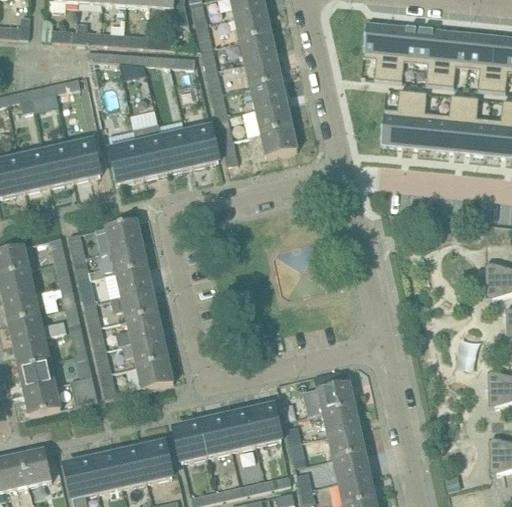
[(78,2),(78,0),(54,0),(49,0),(48,10),(65,11),(65,8),(78,9),(79,2),(78,2)]
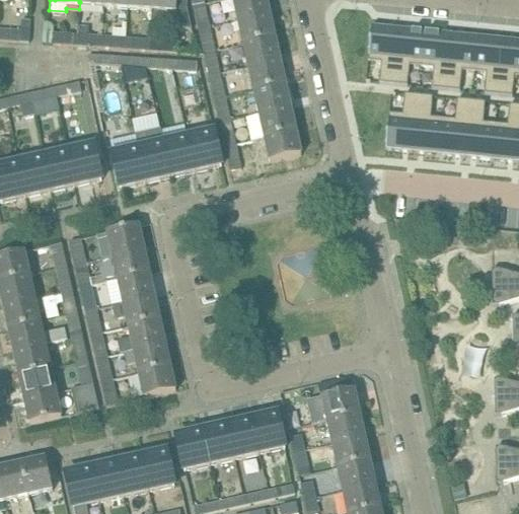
[(152,0),(152,7),(151,18),(162,19),(163,8),(175,8),(174,24),(191,25),(186,5),(187,0),(152,0)]
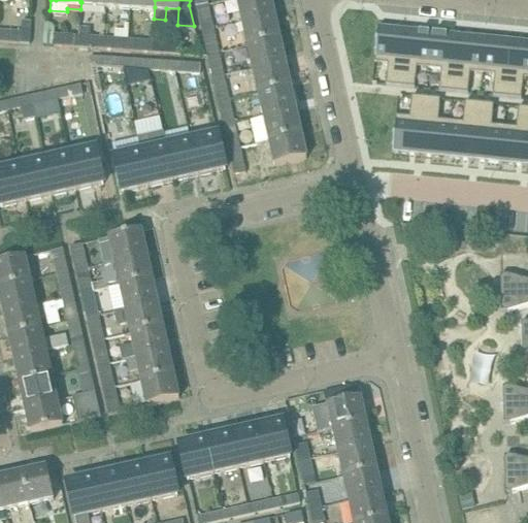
[(196,3),(201,27),(212,24),(207,4),(207,0),(196,3)]
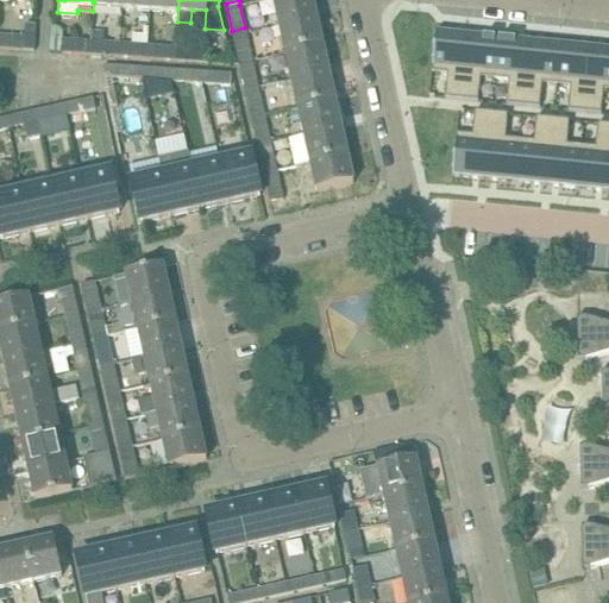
[(274,0),(280,20),(316,12),(313,0),(274,0)]
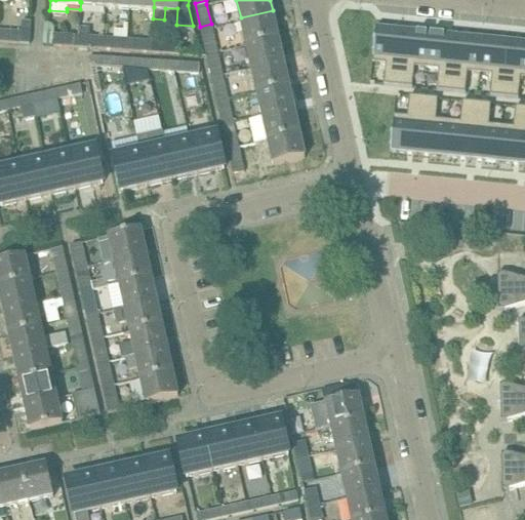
[(246,41),(278,34),(273,10),(241,17),(246,41)]
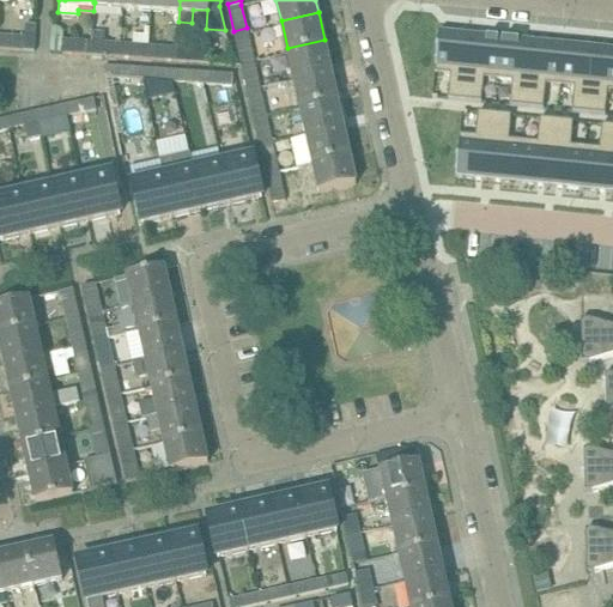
[(25,34),(0,31),(0,43),(35,47),(36,34),(37,20),(26,19),(25,34)]
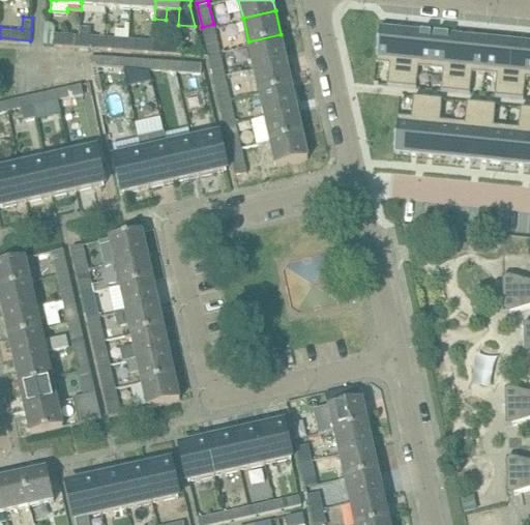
[(43,41),(79,44),(80,32),(55,30),(55,20),(45,19),(45,30),(43,41)]
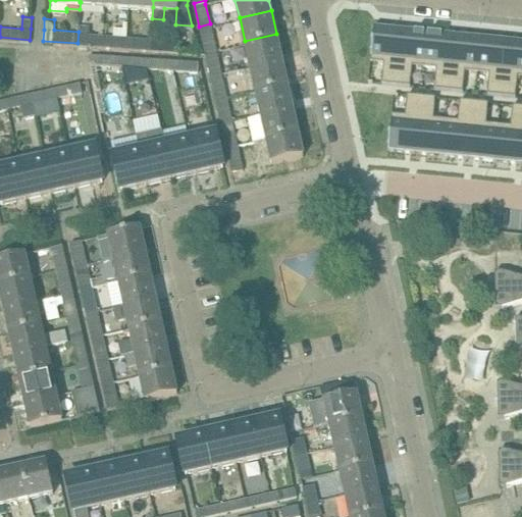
[(79,32),(77,43),(102,45),(103,34),(89,33),(90,23),(79,22),(79,32)]
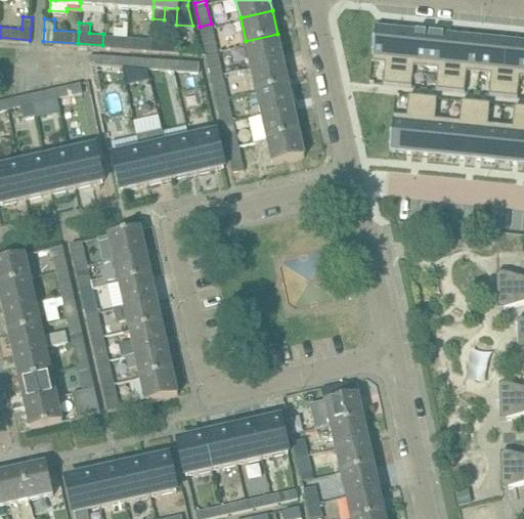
[(211,24),(200,27),(206,50),(216,48),(211,24)]
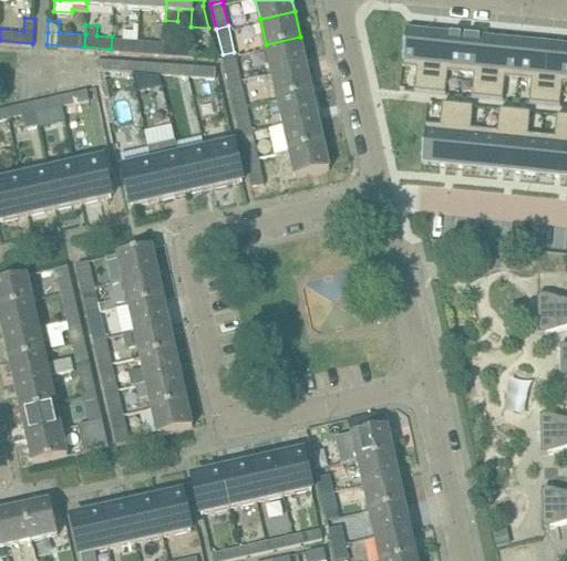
[(408,26),(403,66),(416,68),(414,89),(430,91),(430,90),(432,69),(435,28),(408,26)]
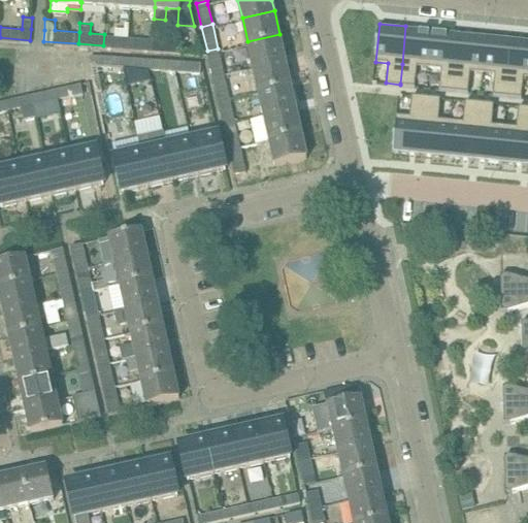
[(400,84),(400,85),(416,86),(418,66),(429,67),(432,29),(405,26),(402,64),(400,84)]
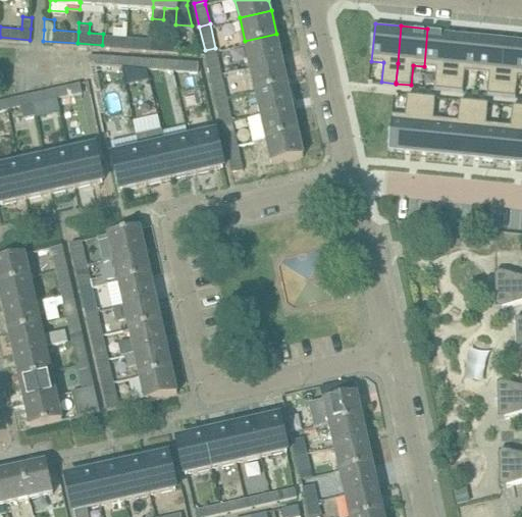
[(427,29),(424,66),(436,67),(434,87),(450,89),(452,69),(456,32),(427,29)]
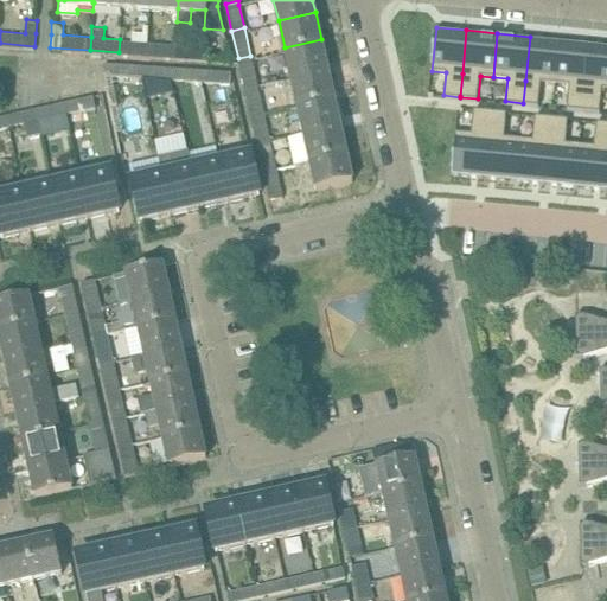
[(525,81),(523,103),(538,104),(541,82),(555,83),(558,39),(530,37),(525,81)]
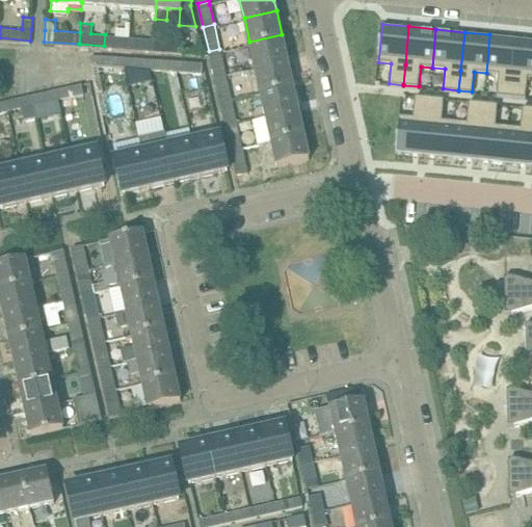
[(129,36),(105,34),(104,46),(128,47),(129,36)]
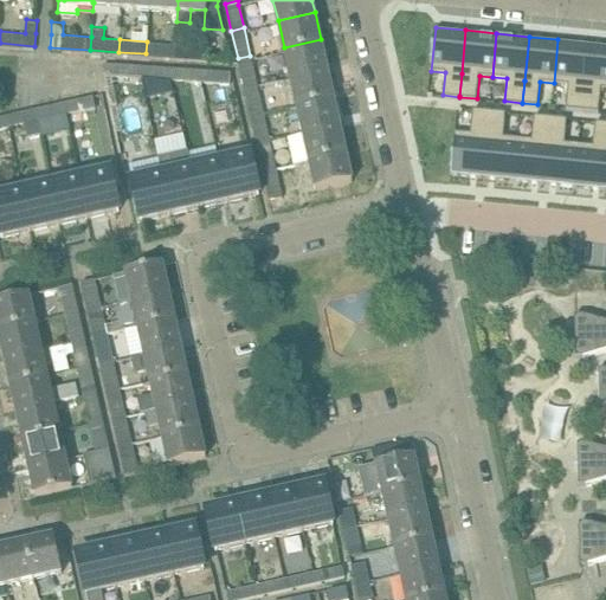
[(290,76),(327,68),(321,39),(284,47),(290,76)]
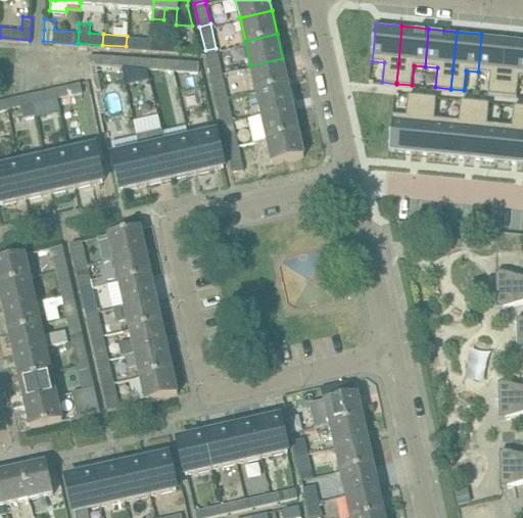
[(481,34),(478,72),(489,73),(487,93),(504,94),(506,75),(509,37),(481,34)]
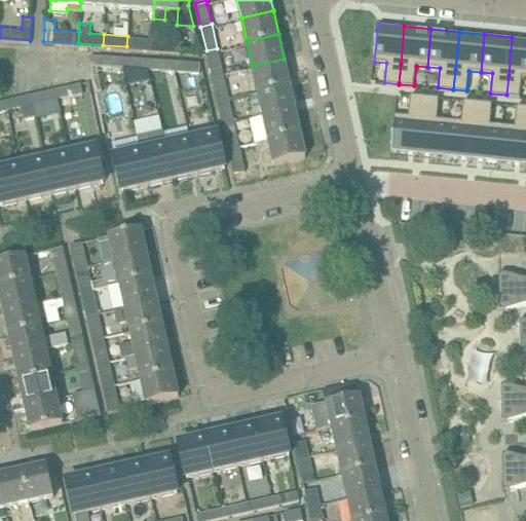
[(126,46),(151,48),(152,37),(127,36),(126,46)]
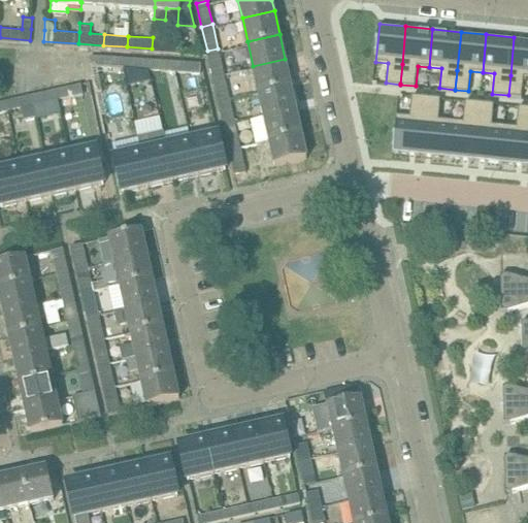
[(178,39),(153,37),(152,48),(177,51),(178,39)]
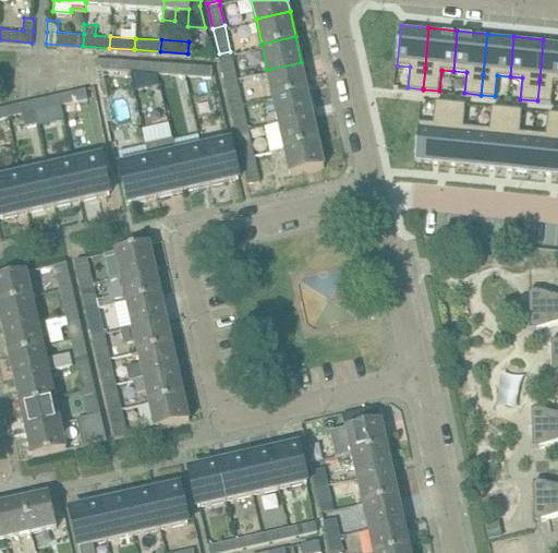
[(540,80),(537,100),(552,103),(554,81),(557,81),(557,40),(543,39),(540,80)]
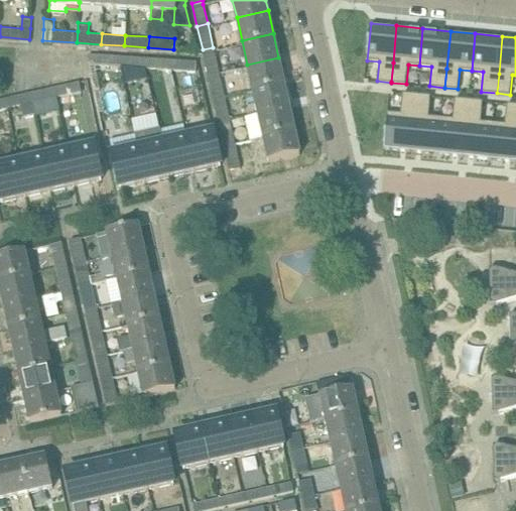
[(203,49),(208,73),(218,71),(213,47),(203,49)]
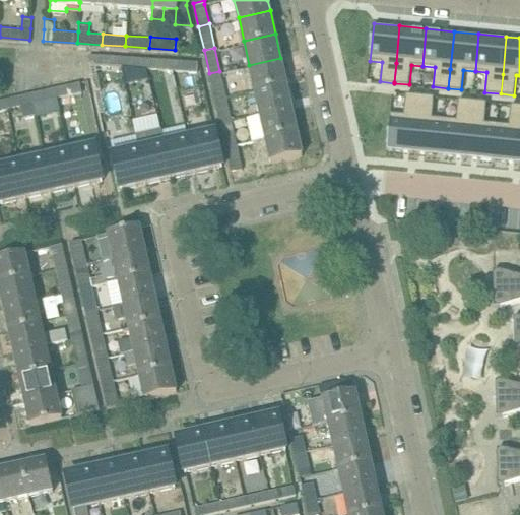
[(123,64),(124,55),(86,52),(87,61),(123,64)]
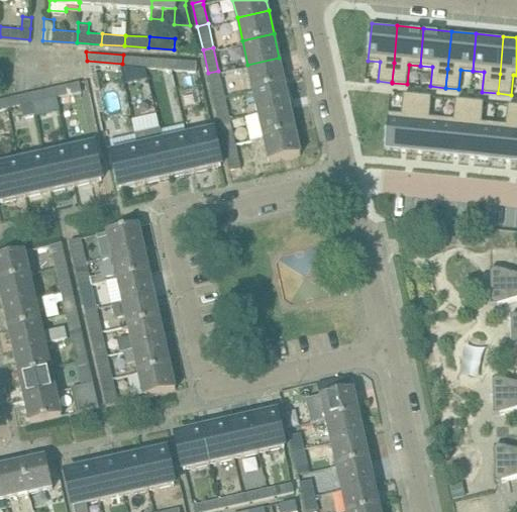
[(123,55),(122,64),(145,65),(145,57),(123,55)]
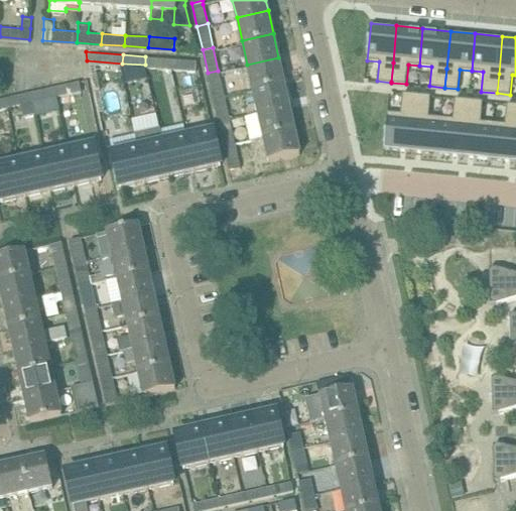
[(145,65),(172,67),(172,57),(145,56),(145,65)]
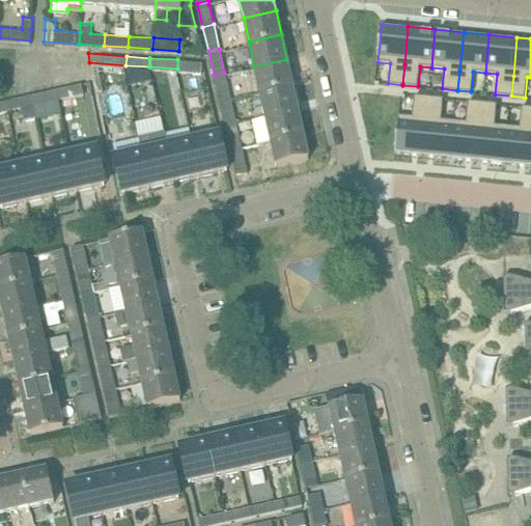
[(201,61),(177,59),(177,68),(201,71),(201,61)]
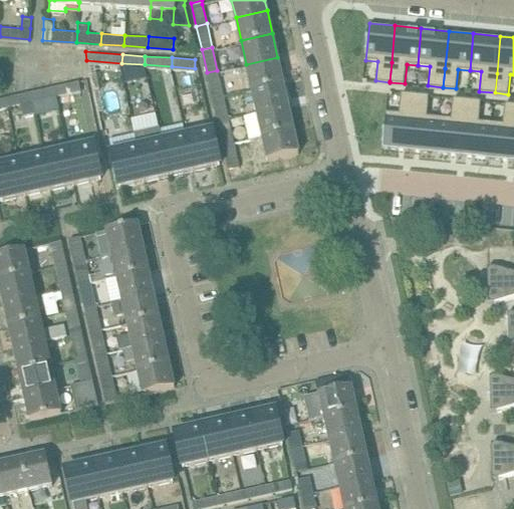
[(251,87),(282,80),(277,57),(246,64),(251,87)]
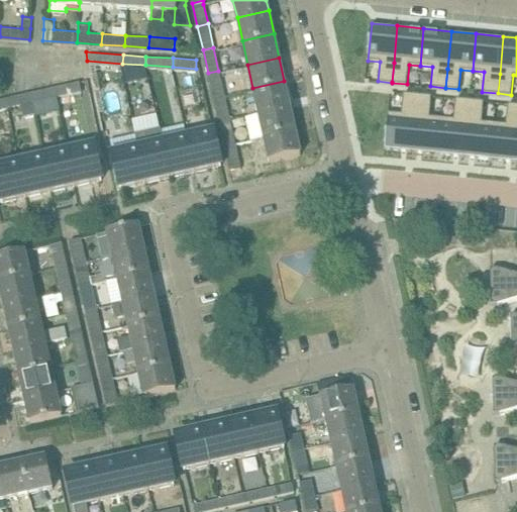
[(218,71),(208,73),(213,97),(224,94),(218,71)]
